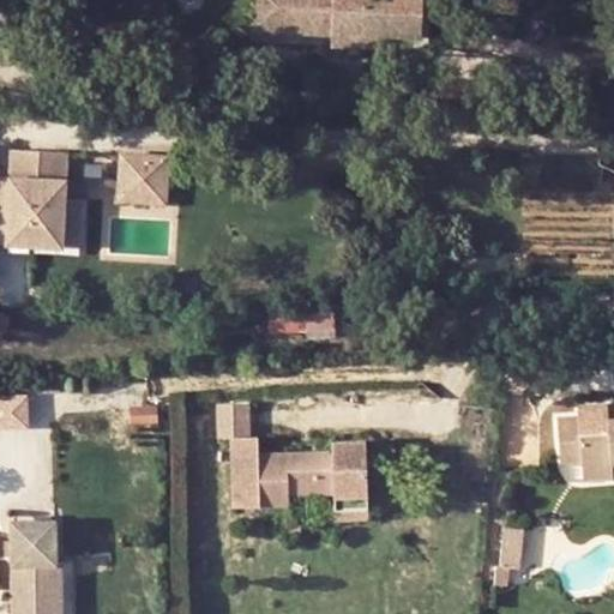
[(251,0),(248,36),(284,38),(286,20),(276,20),(276,0),(251,0)]
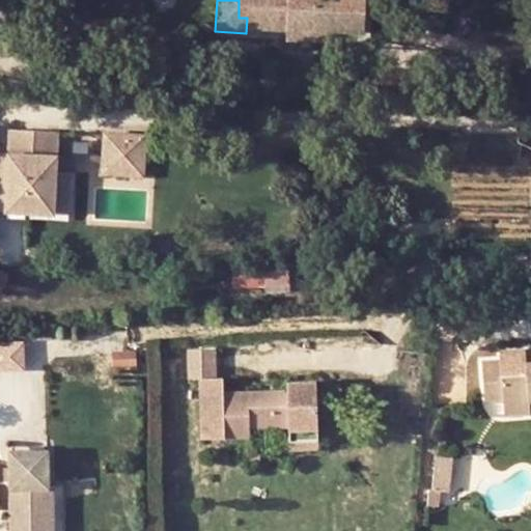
[(285,35),(361,40),(362,0),(239,0),(239,18),(247,18),(246,33),(277,35),(277,31),(286,32),(285,35)]
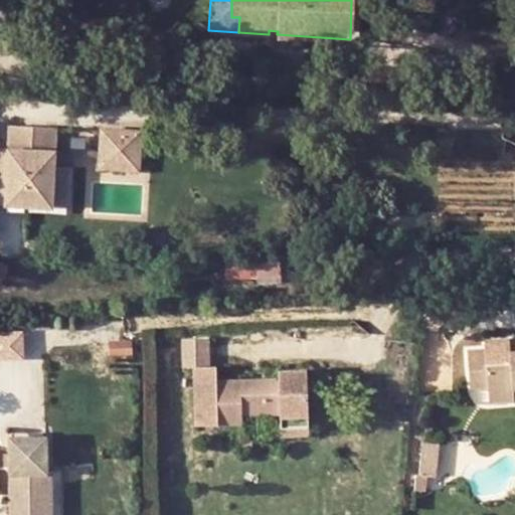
[(61,124),(14,123),(13,144),(11,200),(11,202),(70,203),(71,164),(60,164),(61,124)]
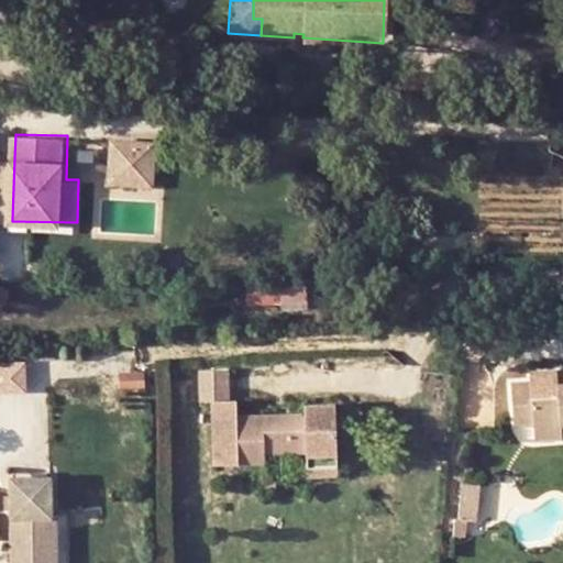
[(138,189),(140,148),(99,147),(100,188),(138,189)]
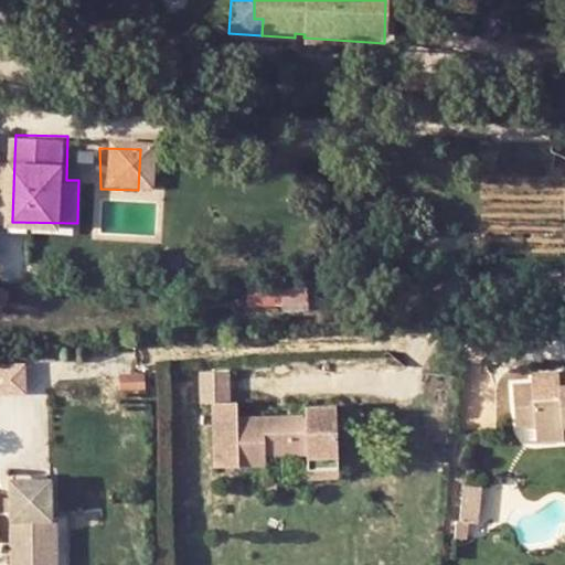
[(0,219),(12,220),(14,158),(0,156),(0,219)]
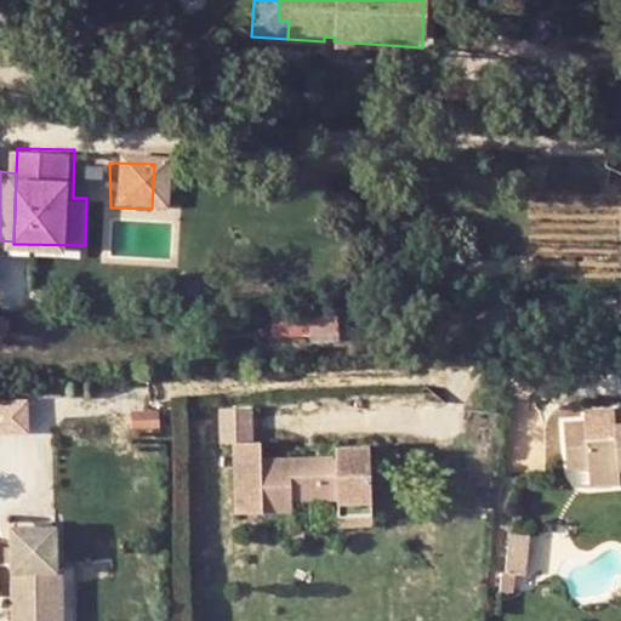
[(364,339),(363,314),(277,318),(277,345),(364,339)]
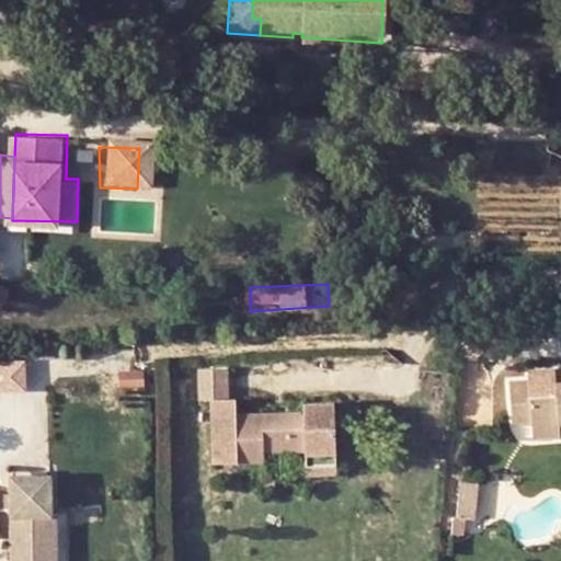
[(8,365),(0,365),(0,392),(9,392),(8,365)]
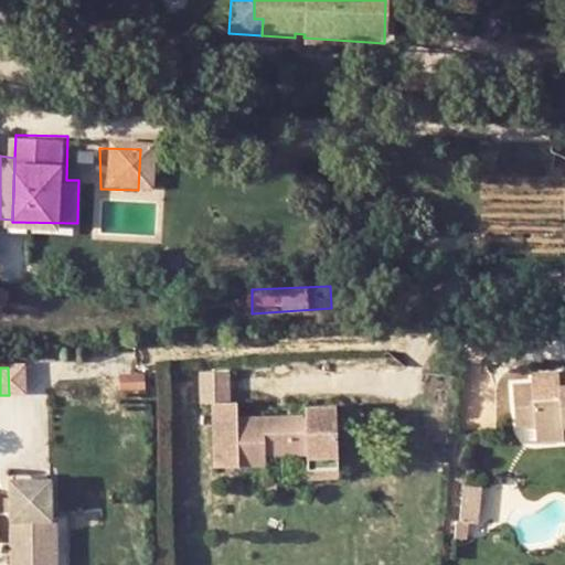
[(22,395),(22,368),(8,368),(9,395),(22,395)]
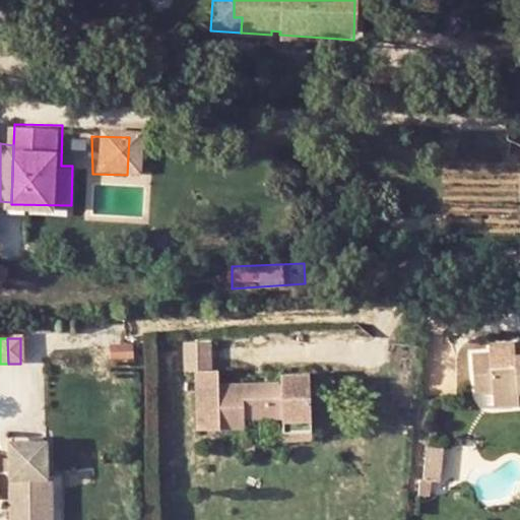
[(183,340),(184,371),(195,370),(197,428),(245,427),(245,416),(282,416),(282,429),(312,429),(309,371),(280,372),(280,380),(219,382),(218,368),(210,368),(210,338),(183,340)]
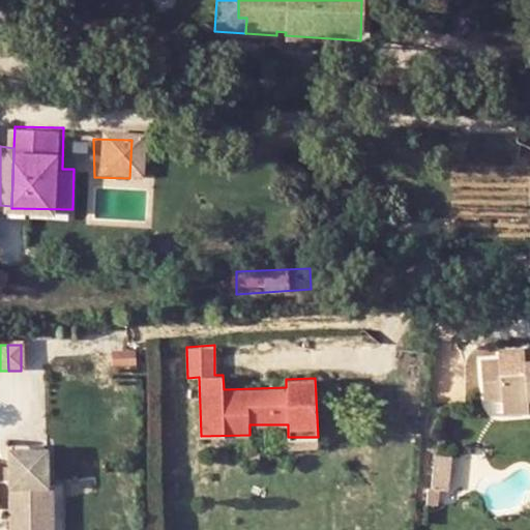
[(501,422),(528,420),(527,409),(529,409),(529,370),(525,371),(524,357),(497,358),(497,369),(477,370),(479,407),(500,405),(501,422)]
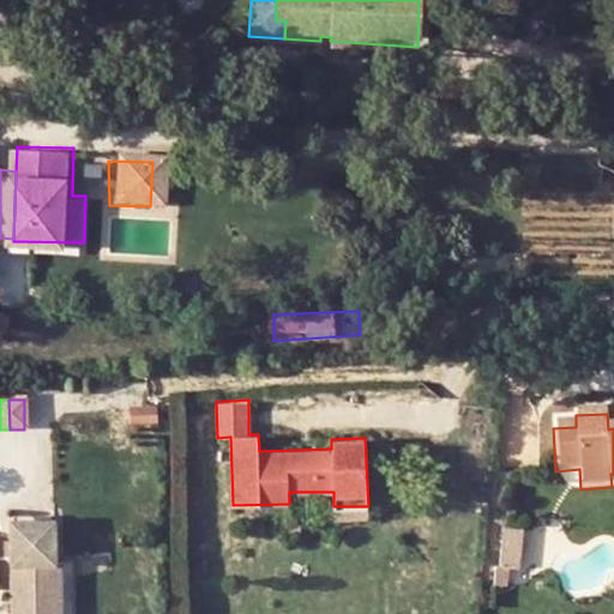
[(368,518),(368,506),(333,506),(335,519),(368,518)]
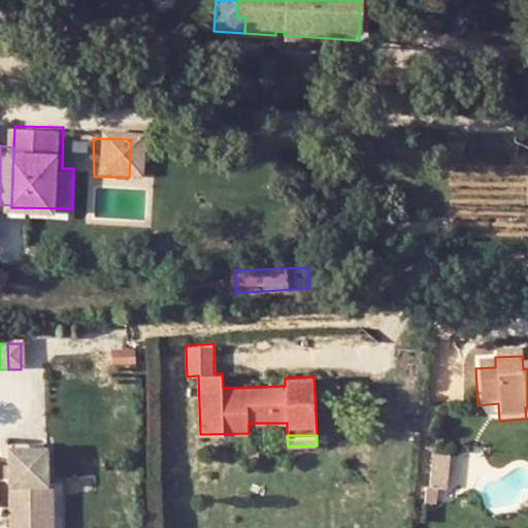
[(14,527),(11,450),(7,451),(8,467),(0,466),(0,495),(8,495),(8,527),(14,527)]
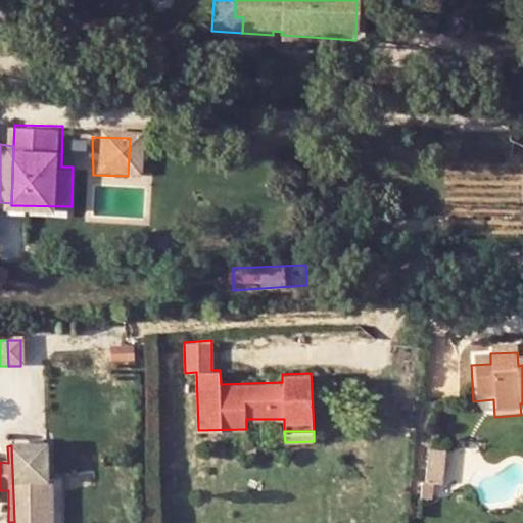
[(42,446),(11,445),(14,522),(47,522),(47,482),(42,482),(42,446)]
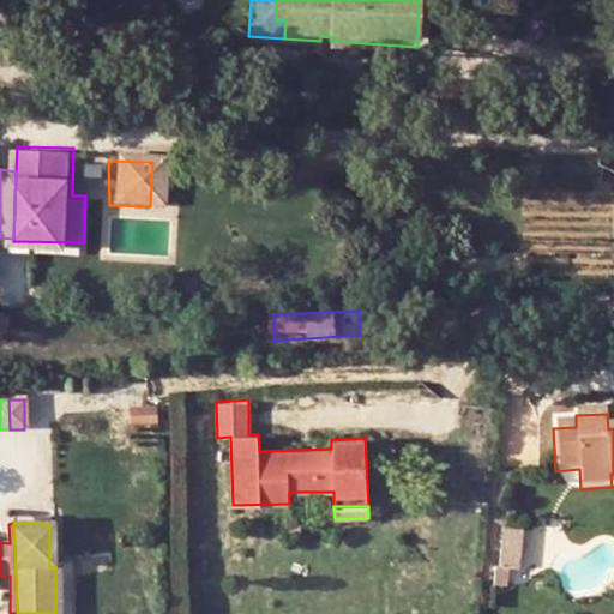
[(515,576),(517,543),(500,541),(498,576),(515,576)]
